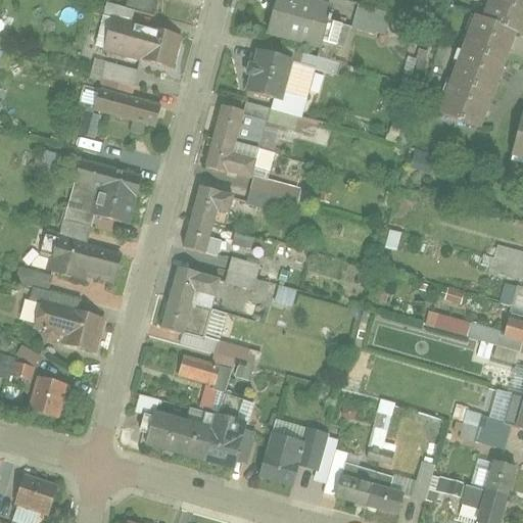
[(306,0),(270,0),(262,28),(325,47),(336,9),(306,0)]
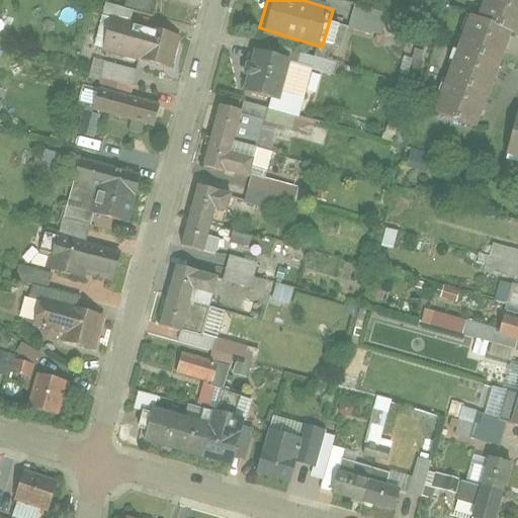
[(517,0),(487,0),(480,20),(471,17),(435,114),(475,128),(510,34),(517,36),(517,33),(517,0)]
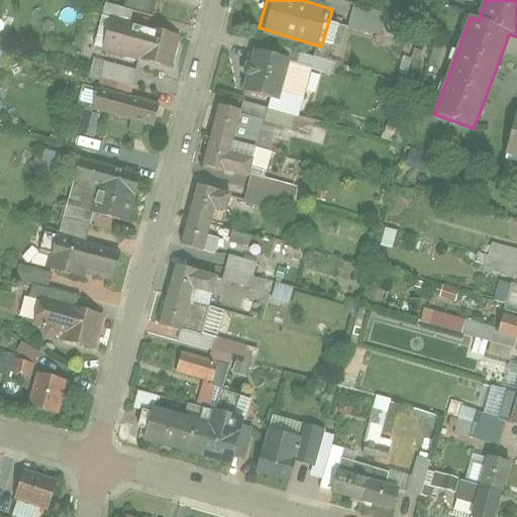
[(345,30),(381,36),(385,12),(349,6),(345,30)]
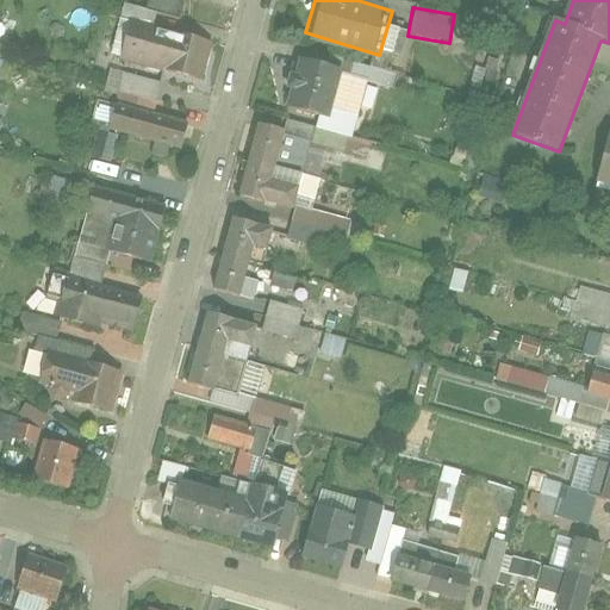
[(215,39),(131,18),(120,57),(205,80),(215,39)]
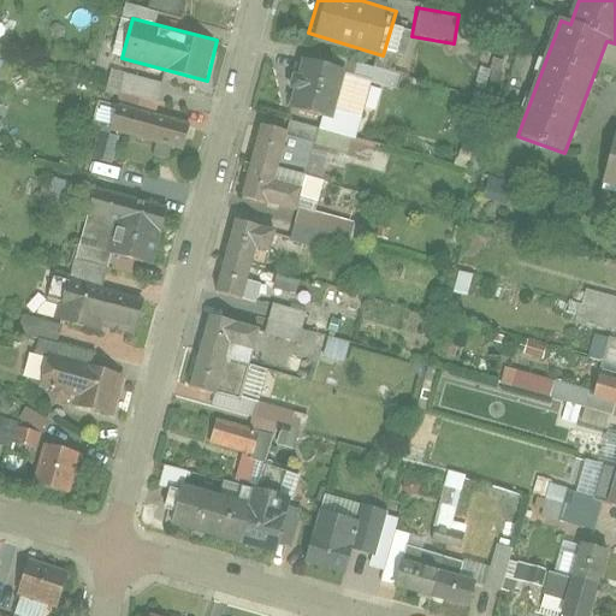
[(361,69),(312,54),(295,110),(345,124),(361,69)]
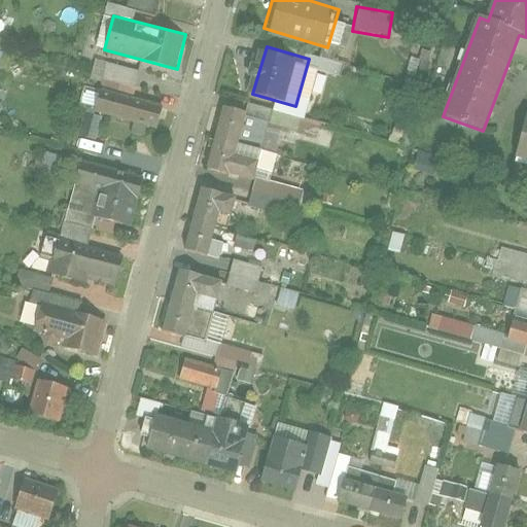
[(162,100),(93,82),(84,114),(153,132),(162,100)]
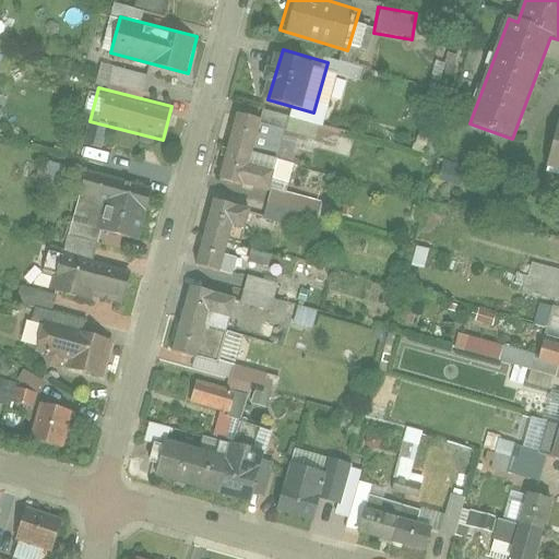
[(274,116),(238,105),(219,168),(272,185),(282,152),(264,146),(274,116)]
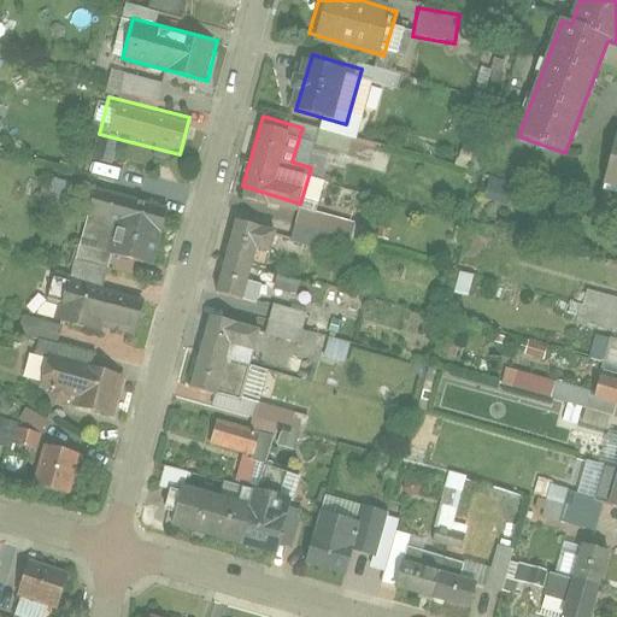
[(616,136),(616,137),(604,184),(616,187),(616,136)]
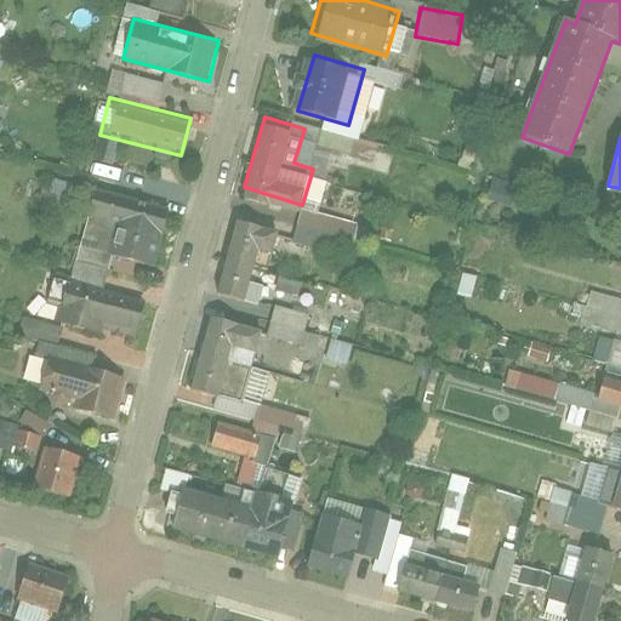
[(87,280),(101,232),(159,249),(171,204),(80,177),(43,308),(132,334),(143,297),(87,280)]
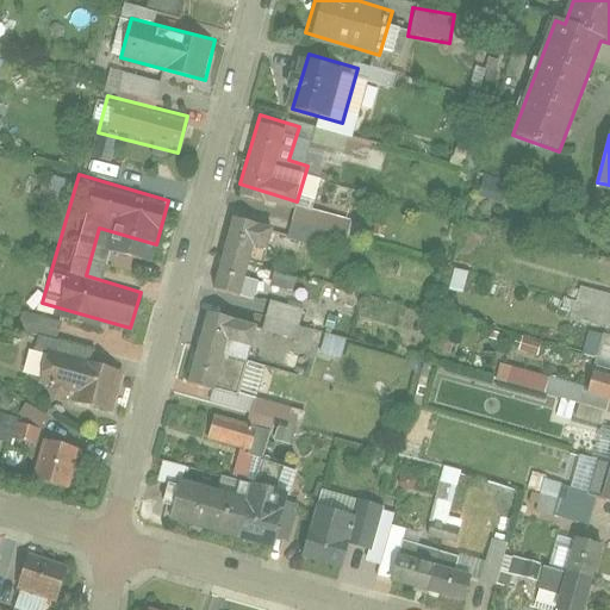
[(286,232),(234,217),(215,281),(248,291),(260,251),(279,257),(286,232)]
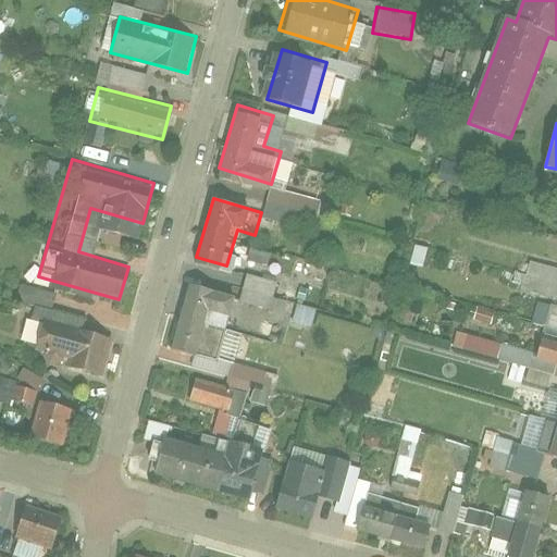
[(556,299),(556,269),(527,262),(519,289),(556,299)]
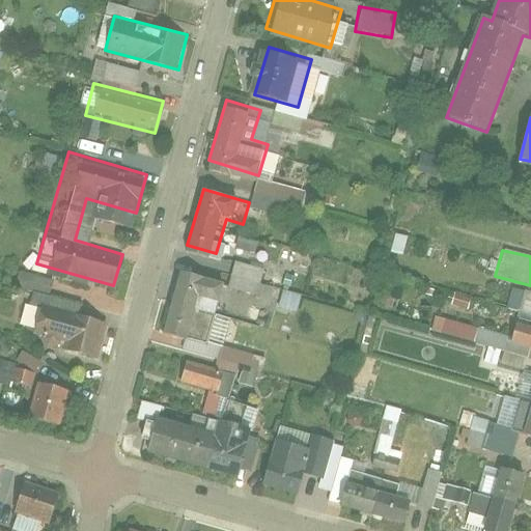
[(232,262),(225,289),(269,301),(272,288),(257,284),(261,270),(232,262)]
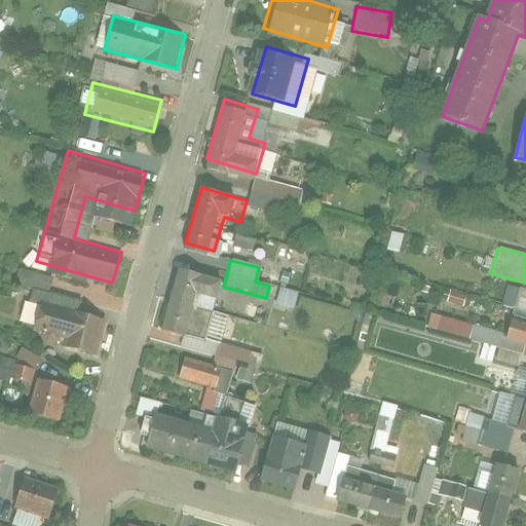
[(211,276),(179,267),(159,330),(191,339),(211,276)]
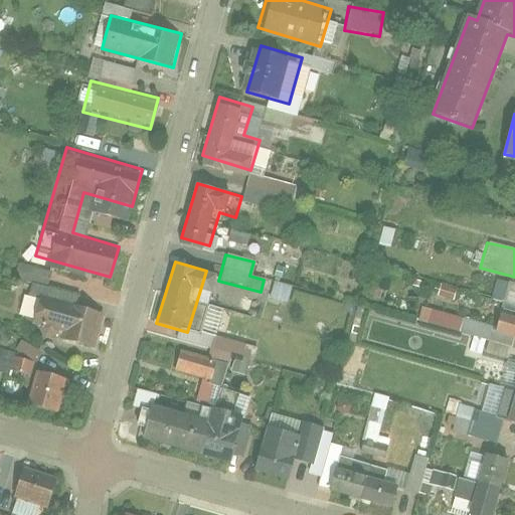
[(15,266),(13,282),(47,285),(48,269),(15,266)]
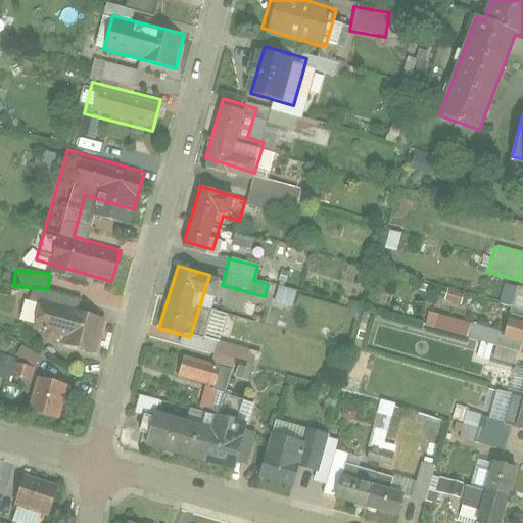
[(293,291),(280,290),(279,303),(291,304),(293,291)]
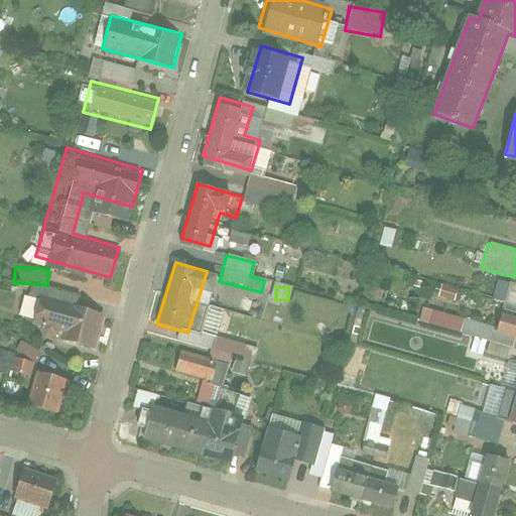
[(90,350),(102,308),(70,298),(56,340),(90,350)]
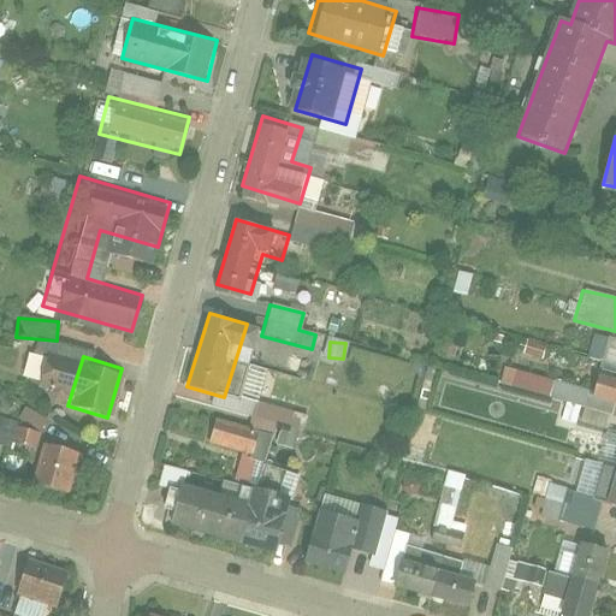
[(615,375),(586,368),(580,391),(615,400),(615,375)]
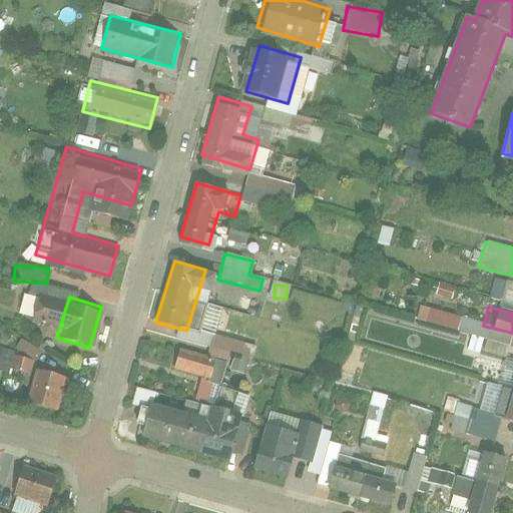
[(149,401),(140,437),(223,458),(231,429),(226,428),(235,393),(229,391),(245,327),(214,319),(205,354),(171,345),(165,369),(204,379),(195,413),(152,402),(149,401)]
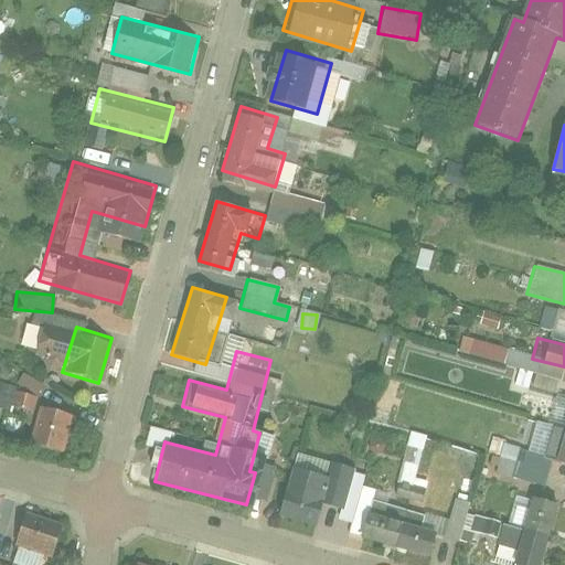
[(25,417),(31,418),(40,381),(19,375),(16,387),(0,383),(0,409),(6,412),(1,429),(21,434),(25,417)]
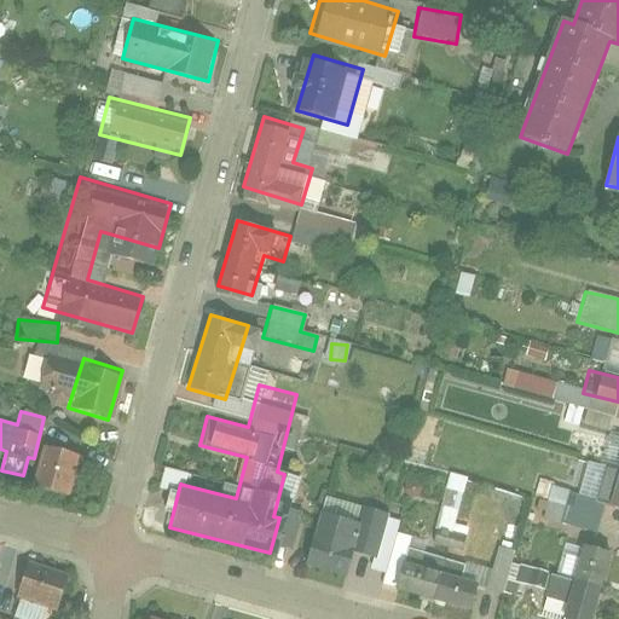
[(70,497),(85,447),(42,434),(27,484),(70,497)]
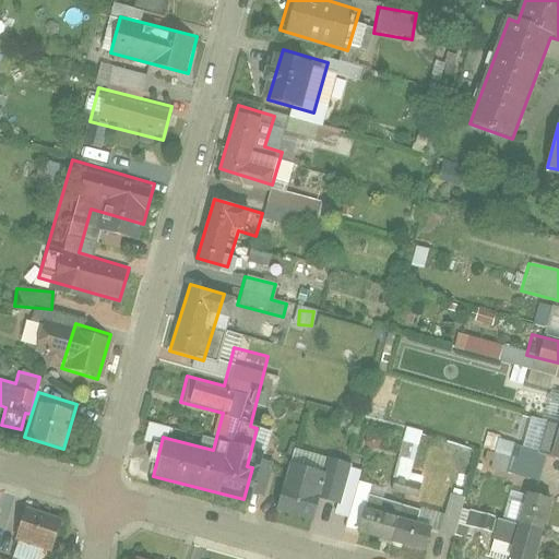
[(558,456),(558,404),(552,429),(537,425),(531,449),(558,456)]
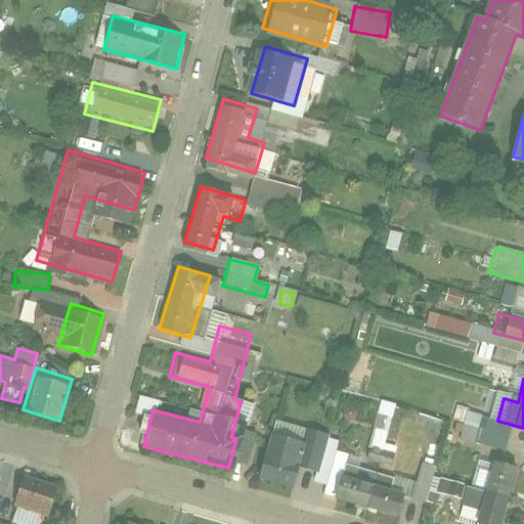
[(392,462),(396,448),(384,445),(395,404),(381,400),(365,453),(392,462)]
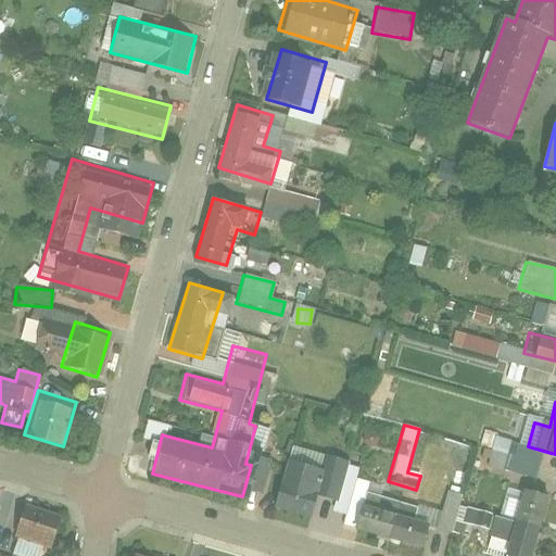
[(317,518),(327,488),(279,471),(269,503),(317,518)]
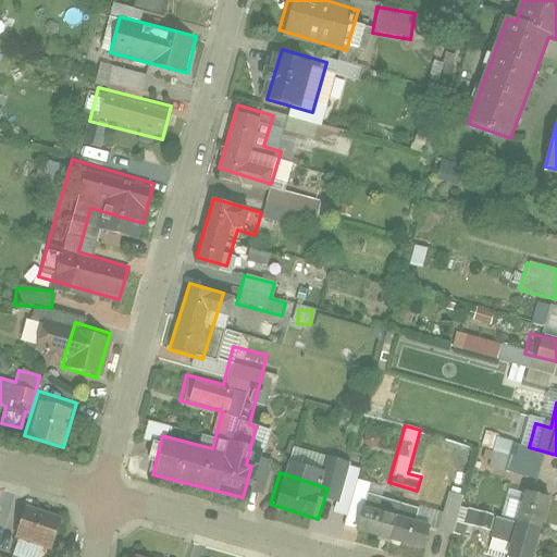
[(533,556),(554,491),(522,481),(500,554),(509,556),(533,556)]
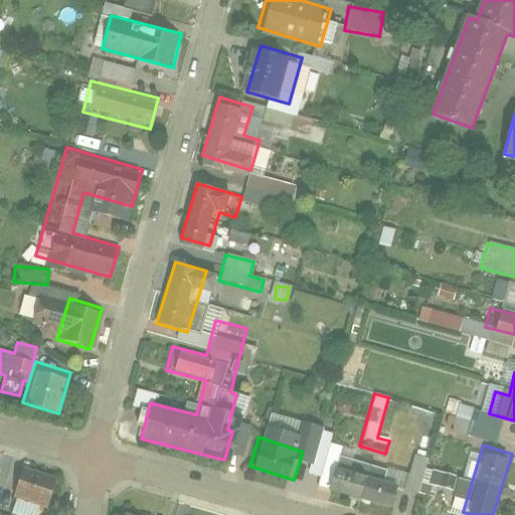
[(322,488),(394,508),(402,480),(330,459),(322,488)]
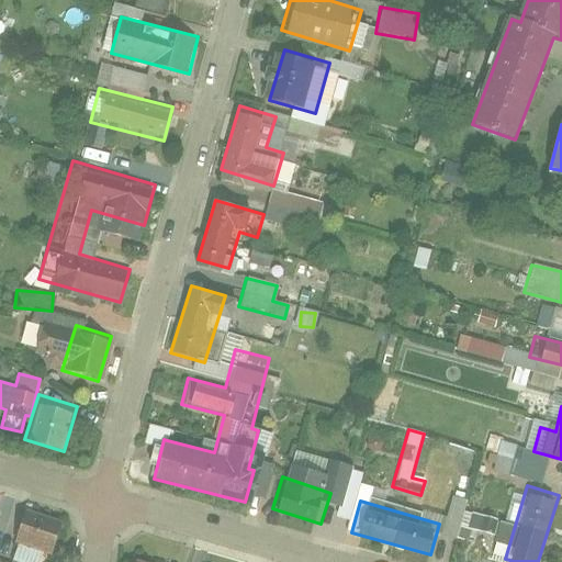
[(65,521),(25,510),(17,546),(55,555),(65,521)]
